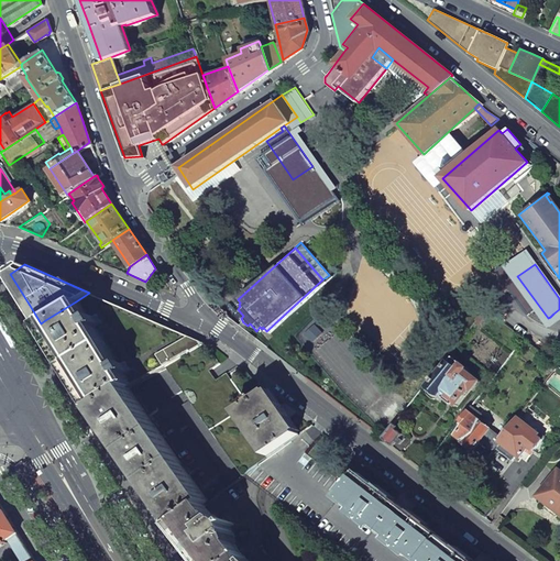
[(89,293),(76,301),(88,319),(94,316),(98,323),(92,327),(117,366),(122,363),(128,371),(122,374),(128,384),(150,372),(163,364),(155,353),(185,334),(89,293)]
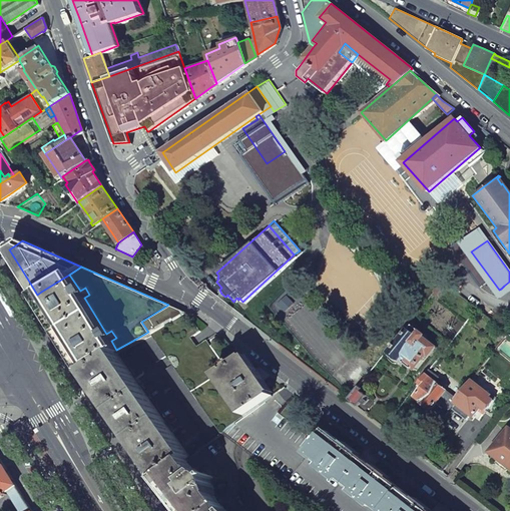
[(449,272),(439,280),(452,289),(458,284),(449,272)]
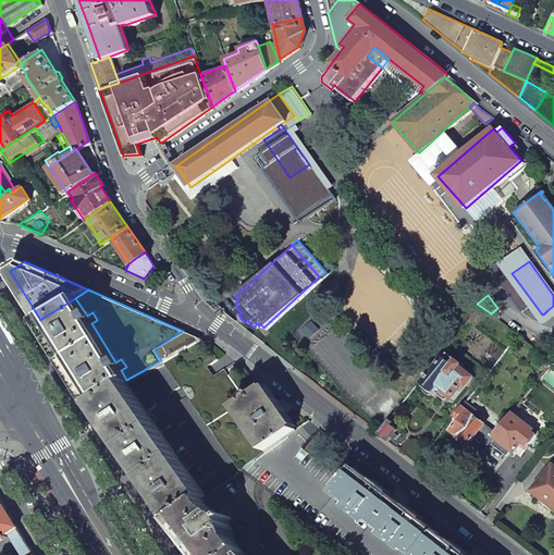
[(45,317),(40,320),(86,392),(91,402),(124,381),(126,380),(121,370),(126,367),(121,359),(115,362),(91,323),(97,320),(93,312),(87,316),(75,298),(45,317)]
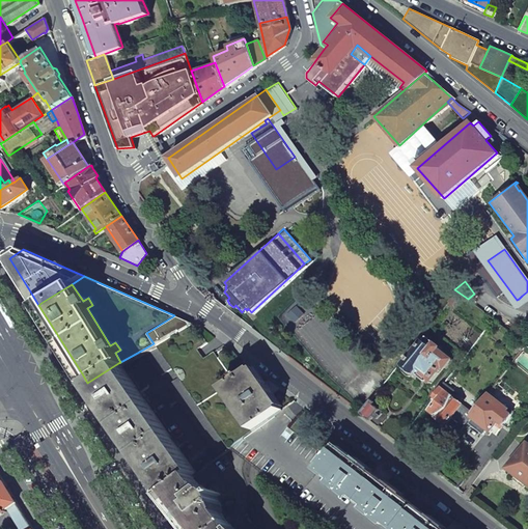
[(527,291),(522,296),(519,299),(517,300),(521,305),(527,299),(527,291)]
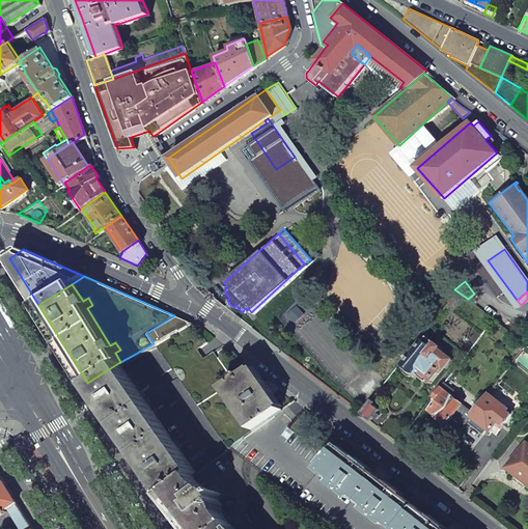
[(174,315),(146,333),(154,343),(190,322),(189,322),(174,315)]
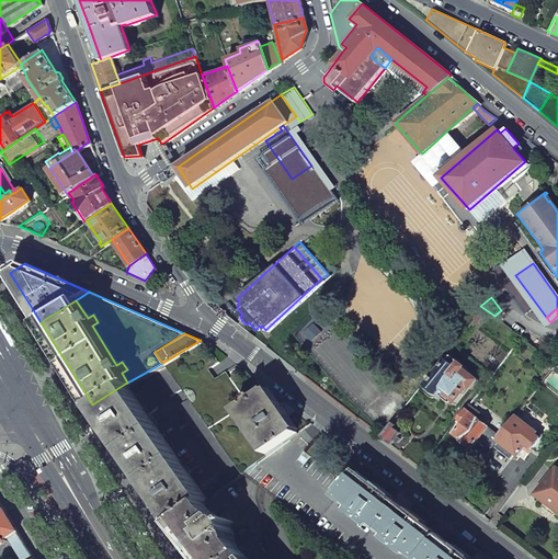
[(201,340),(162,363),(179,386),(185,396),(207,428),(232,409),(245,401),(228,376),(223,369),(213,376),(205,367),(216,360),(203,341),(201,340)]
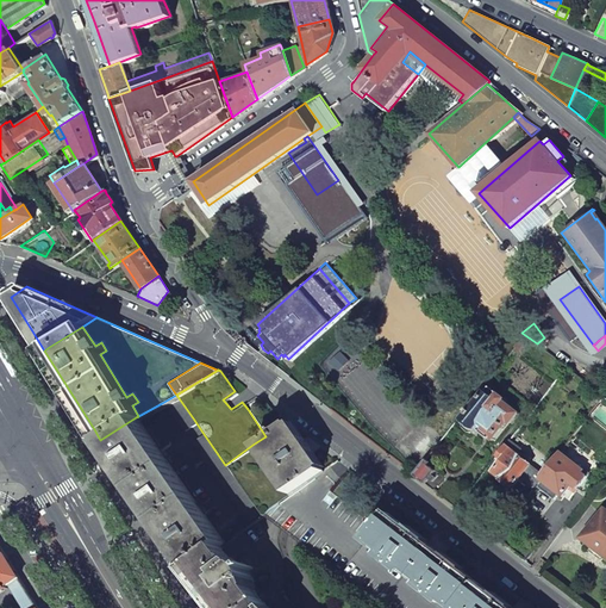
[(36,394),(31,384),(29,385),(26,386),(32,396),(36,394)]
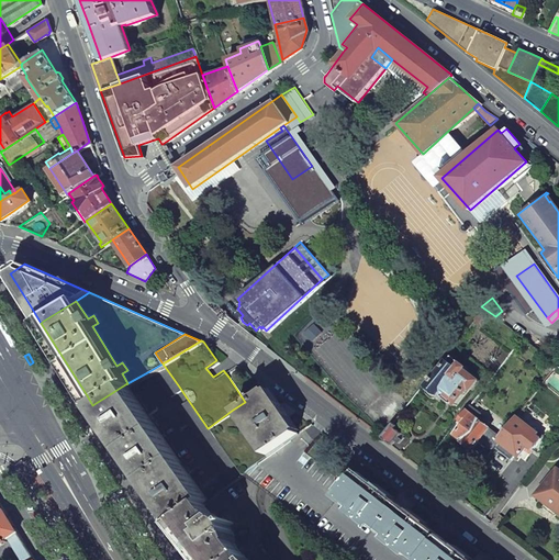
[(446,360),(425,385),(427,387),(424,389),(425,393),(431,398),(433,396),(437,400),(440,396),(450,404),(451,403),(454,404),(467,387),(469,389),(477,380),(464,369),(465,367),(450,356),(446,360)]
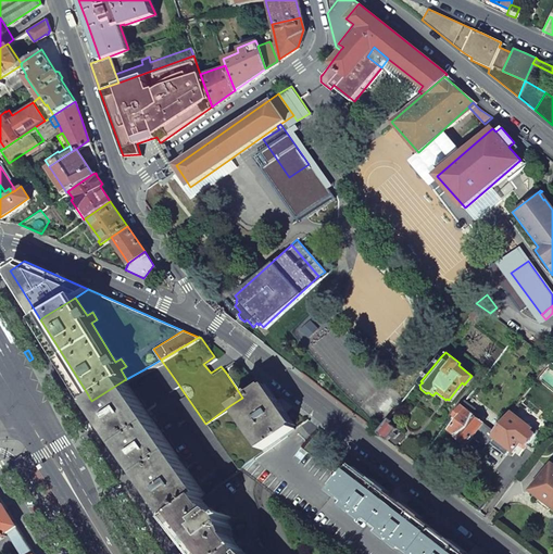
[(161,360),(148,367),(164,391),(177,382),(161,360)]
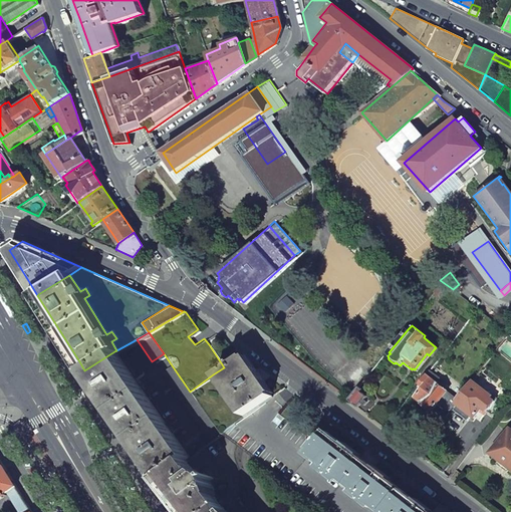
[(114,351),(84,370),(99,392),(113,413),(147,459),(159,478),(184,459),(187,457),(114,351)]
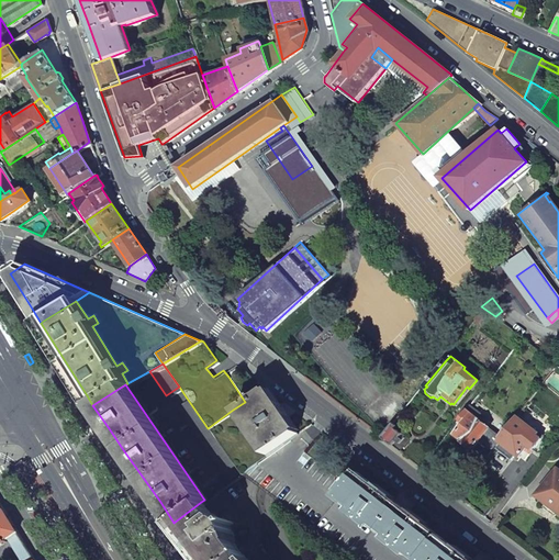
[(245,402),(233,410),(265,455),(272,449),(295,432),(284,416),(265,388),(254,395),(252,393),(246,398),(247,400),(245,402)]
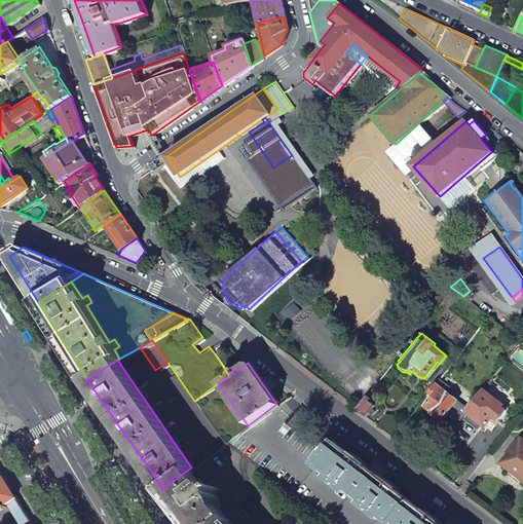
[(452,388),(438,377),(427,390),(432,395),(424,405),(432,411),(431,412),(440,419),(447,409),(458,418),(464,411),(467,407),(448,394),(452,388)]
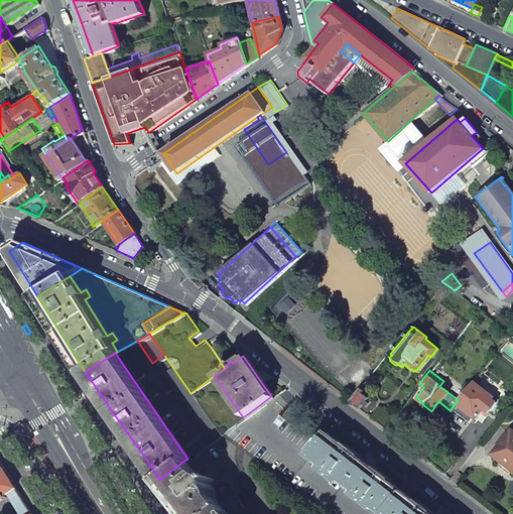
[(492,396),(473,381),(458,399),(456,403),(458,405),(454,410),(468,420),(472,415),(475,418),(483,408),(486,411),(494,401),(490,398),(492,396)]
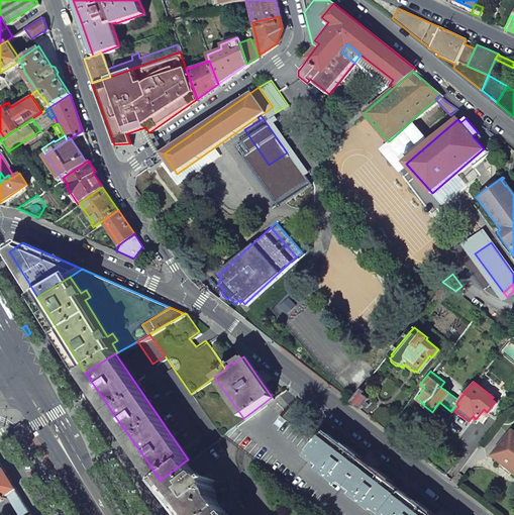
[(363,391),(360,389),(349,401),(358,407),(367,397),(362,393),(363,391)]
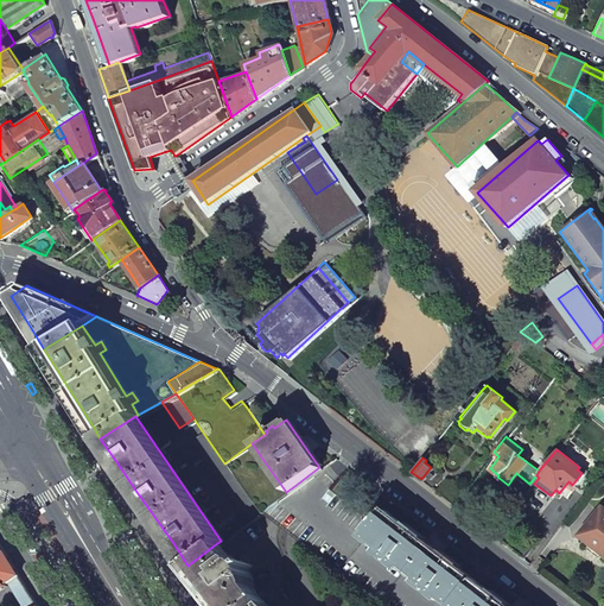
[(312,500),(361,538),(363,536),(372,524),(368,522),(380,506),(383,509),(390,500),(344,465),(312,500)]
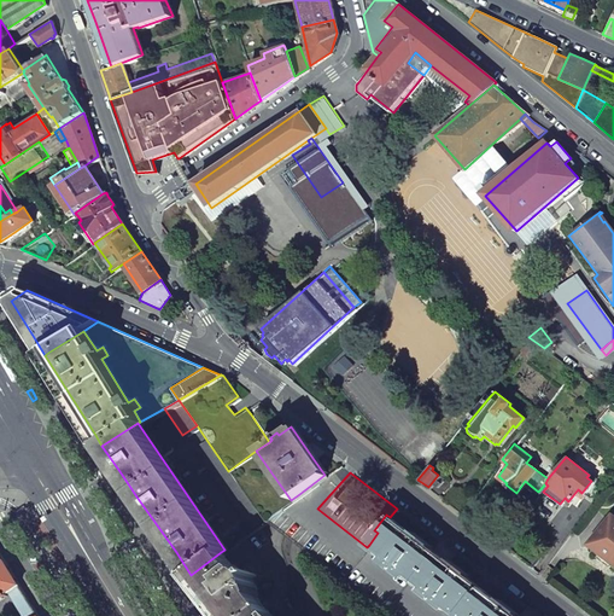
[(448,480),(439,474),(438,475),(428,487),(437,494),(440,490),(443,490),(449,483),(448,480)]
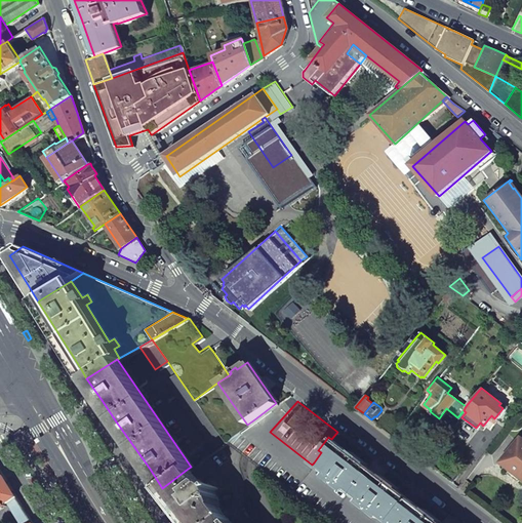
[(521,438),(519,436),(499,461),(521,478),(521,438)]
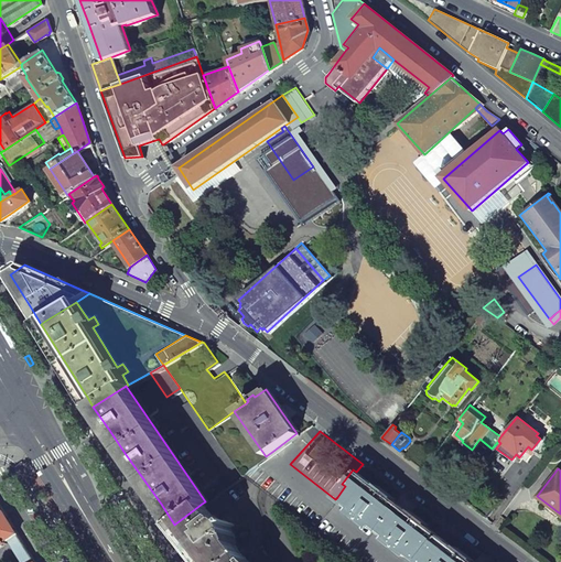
[(342,484),(345,486),(356,472),(353,469),(342,484)]
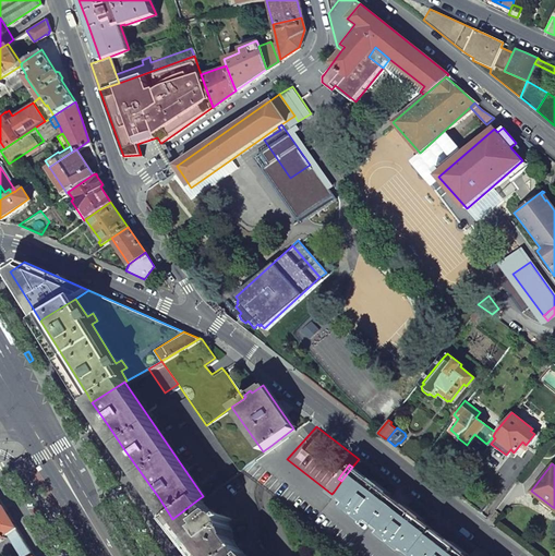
[(435,531),(352,467),(341,481),(334,492),(349,504),(347,505),(369,521),(370,520),(384,531),(383,532),(403,548),(405,547),(415,555),(435,531)]
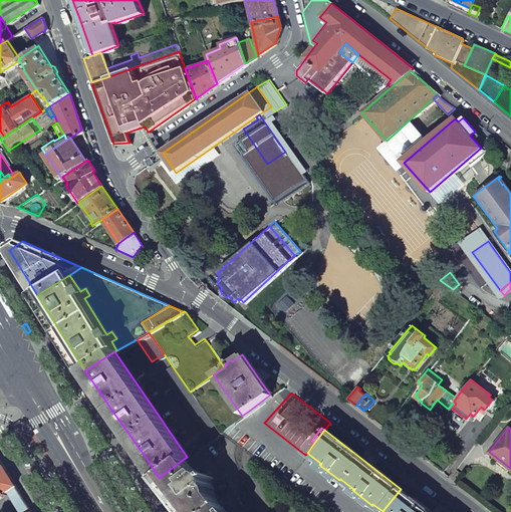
[(424,440),(411,431),(407,436),(403,442),(415,451),(424,440)]
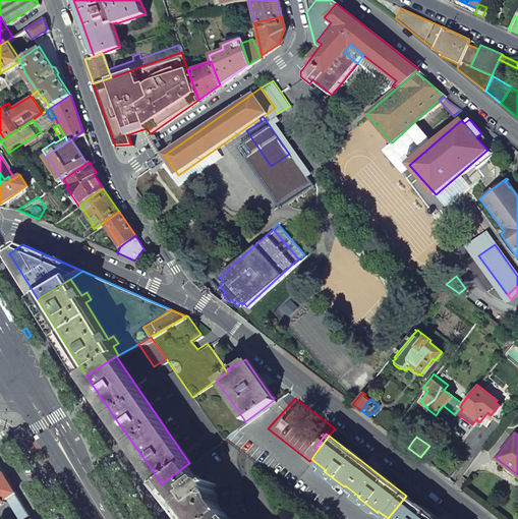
[(326,470),(311,459),(309,461),(288,488),(327,518),(388,518),(378,511),(377,512),(357,497),(358,496),(345,485),(344,486),(324,471),(326,470)]
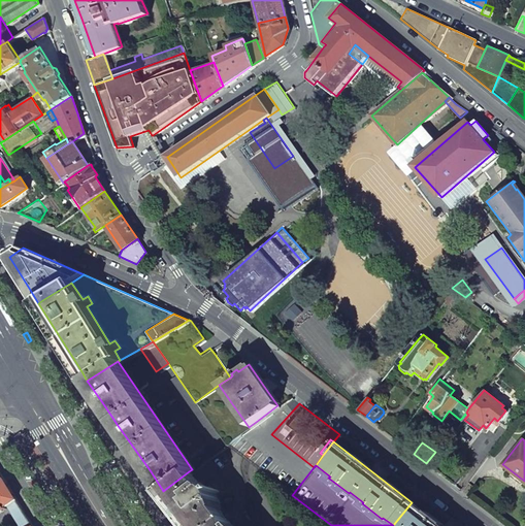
[(201,487),(189,471),(163,491),(182,514),(190,525),(231,525),(215,503),(218,501),(215,492),(217,490),(216,488),(212,490),(204,485),(201,487)]
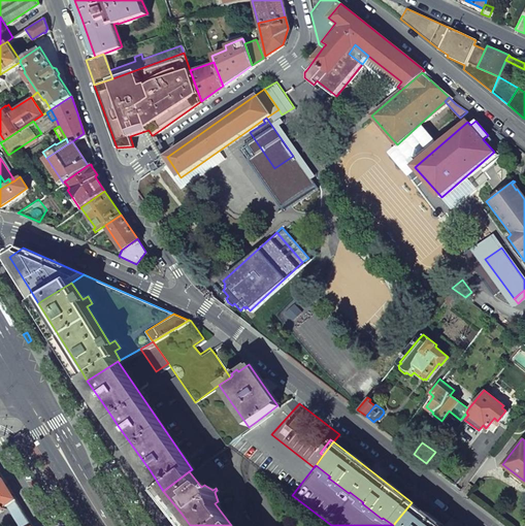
[(55,486),(48,477),(44,480),(51,489),(53,487),(55,486)]
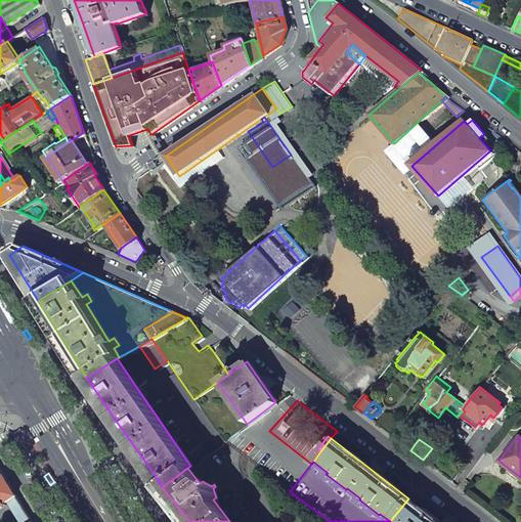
[(0,503),(6,499),(14,494),(2,474),(0,475),(0,503)]
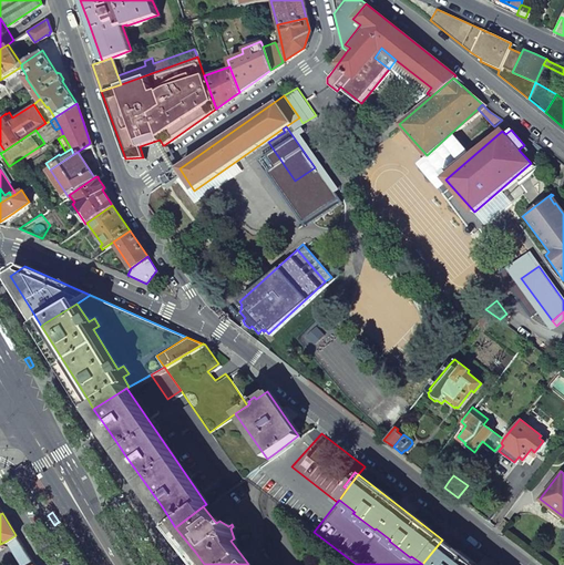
[(16,535),(7,541),(20,564),(34,564),(24,548),(16,535)]
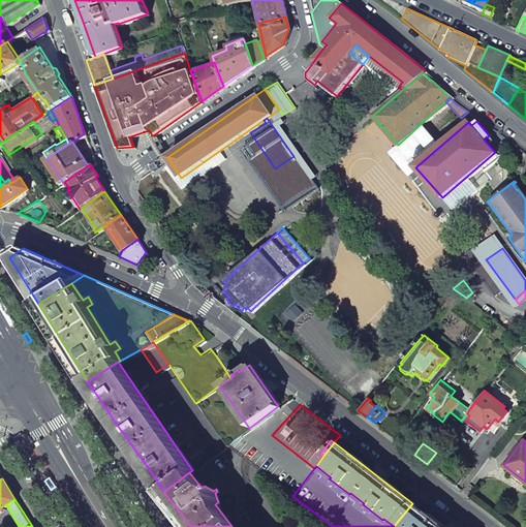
[(442,526),(412,503),(394,526),(442,526)]
